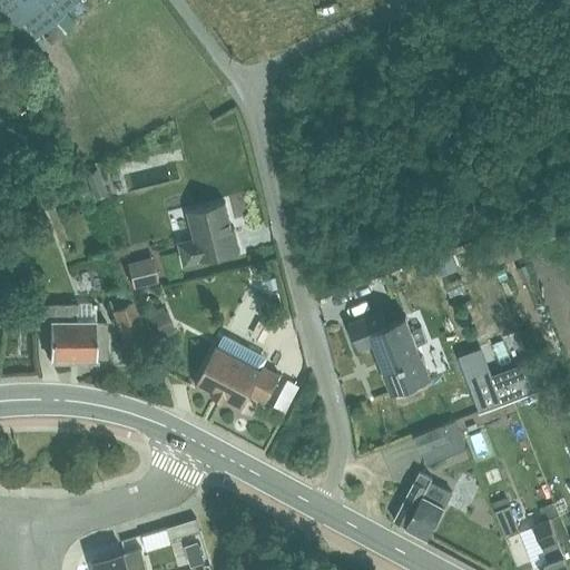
[(0,0),(0,20),(3,18),(28,46),(23,48),(32,59),(47,48),(39,38),(45,31),(48,35),(45,39),(50,43),(75,22),(66,13),(79,0),(0,0)]
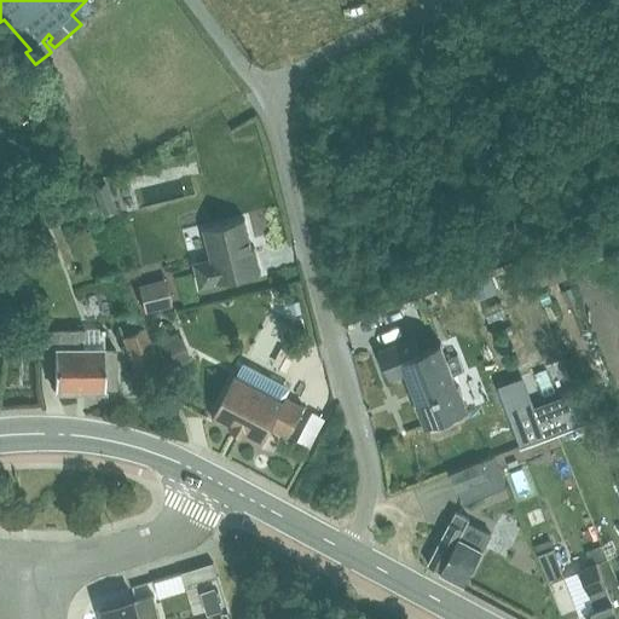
[(105,184),(92,189),(103,218),(117,212),(105,184)]
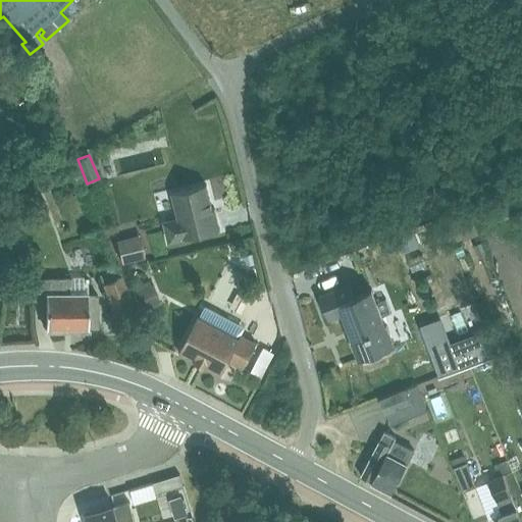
[(85,186),(73,156),(65,158),(75,189),(85,186)]
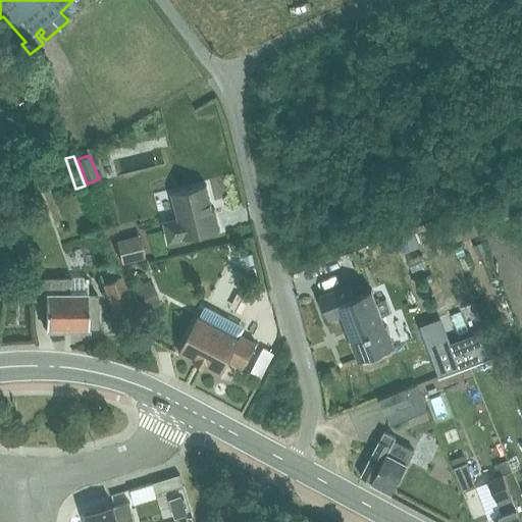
[(168,243),(220,230),(215,209),(212,210),(206,186),(171,194),(176,218),(163,222),(168,243)]
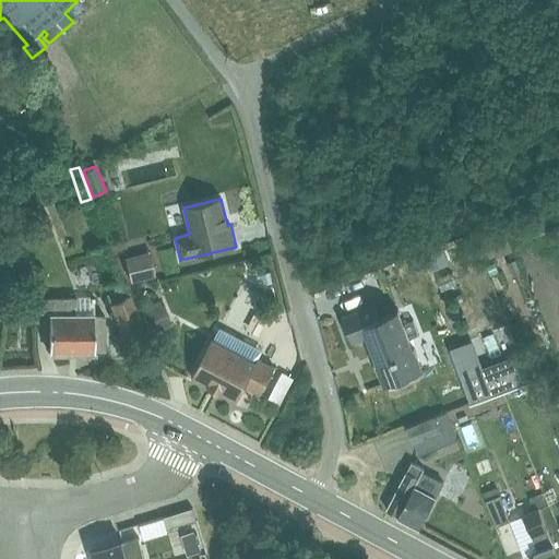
[(150,247),(121,252),(127,281),(155,275),(150,247)]
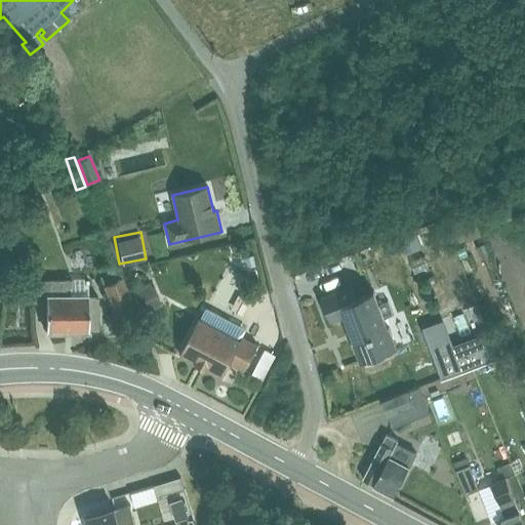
[(421,249),(414,232),(401,237),(404,244),(401,245),(404,255),(412,252),(413,253),(421,249)]
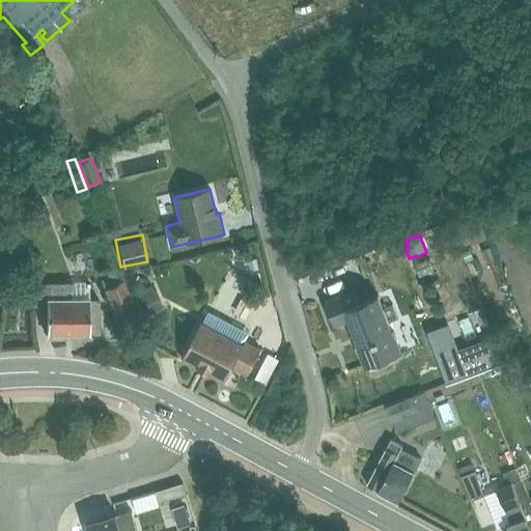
[(435,272),(429,260),(415,267),(420,277),(435,272)]
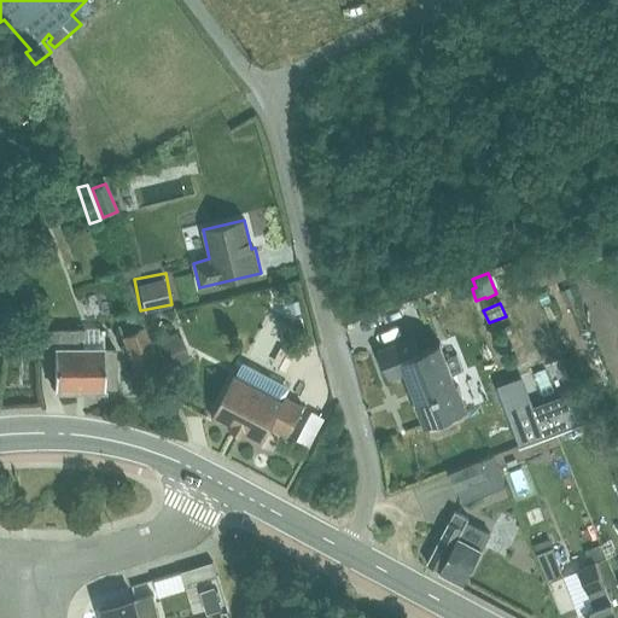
[(135,373),(133,374),(139,388),(141,386),(147,400),(168,390),(138,314),(124,319),(129,334),(121,338),(135,373)]
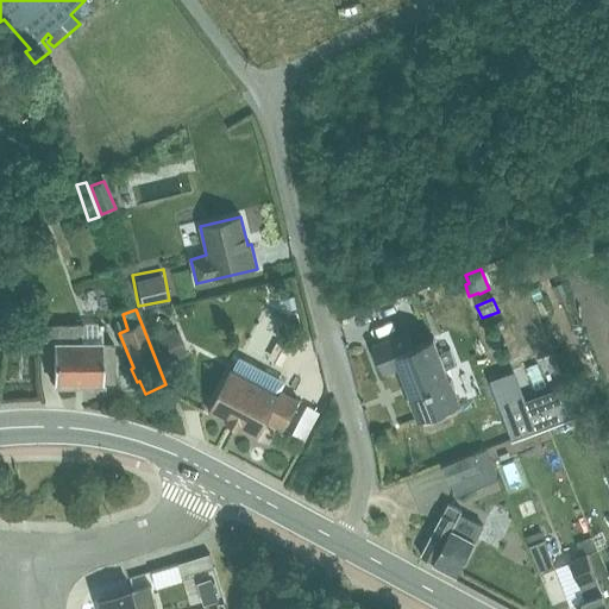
[(54,385),(101,385),(101,383),(113,383),(113,344),(101,344),(101,324),(81,324),(80,326),(37,326),(37,350),(54,350),(54,385)]
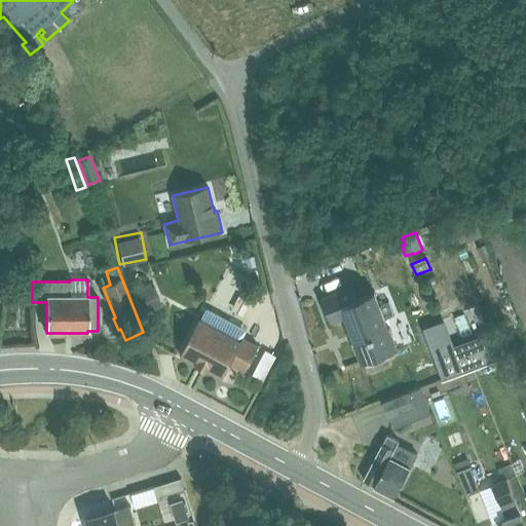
[(138,293),(146,313),(163,306),(155,286),(138,293)]
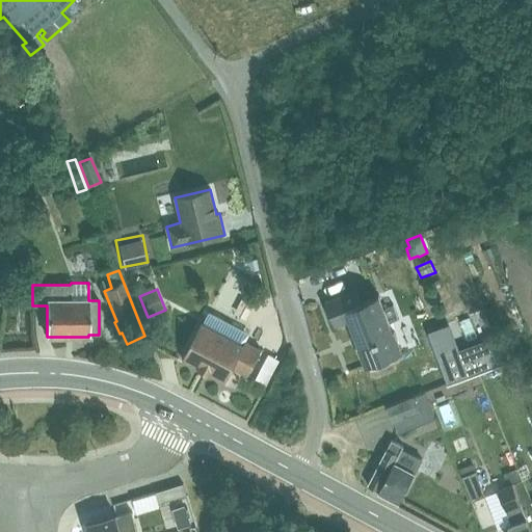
[(366,366),(403,351),(395,330),(394,331),(390,322),(399,318),(393,306),(386,309),(380,296),(361,303),(355,290),(325,301),(335,326),(349,321),(358,344),(357,345),(366,366)]
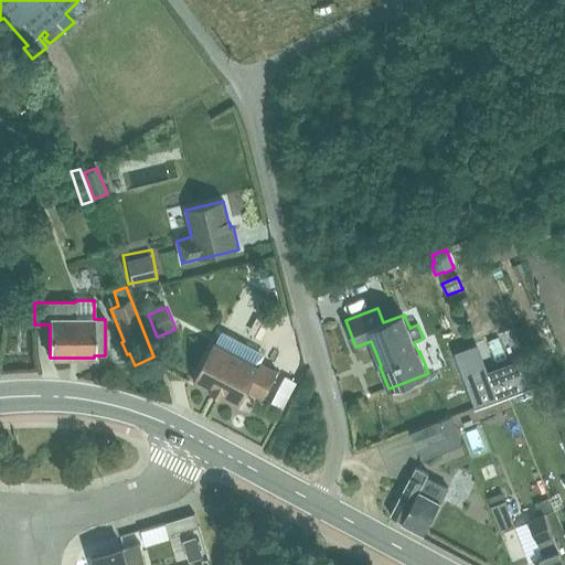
[(240,406),(247,391),(264,398),(278,372),(262,363),(266,354),(222,332),(215,344),(214,343),(204,363),(193,382),(240,406)]
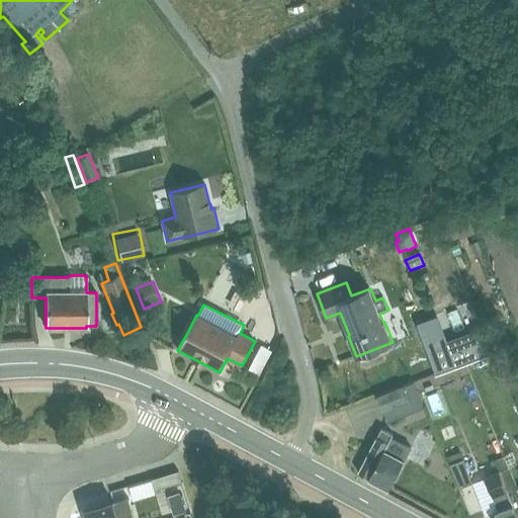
[(454,344),(436,351),(441,366),(460,359),(454,344)]
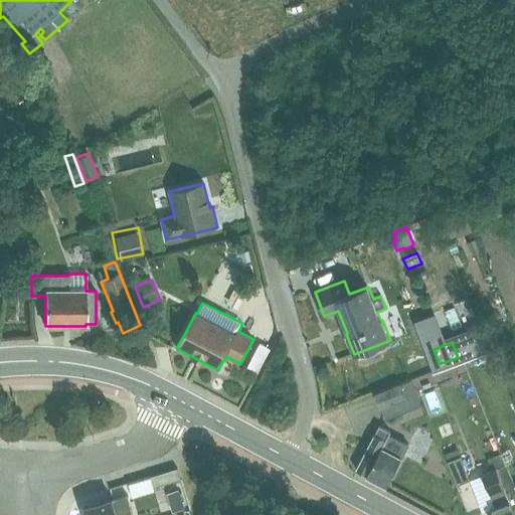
[(272,349),(260,343),(247,367),(259,373),(272,349)]
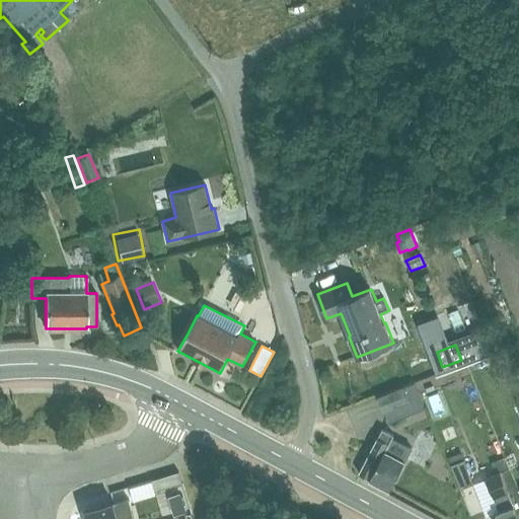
[(421,397),(415,383),(377,397),(383,413),(384,413),(421,397)]
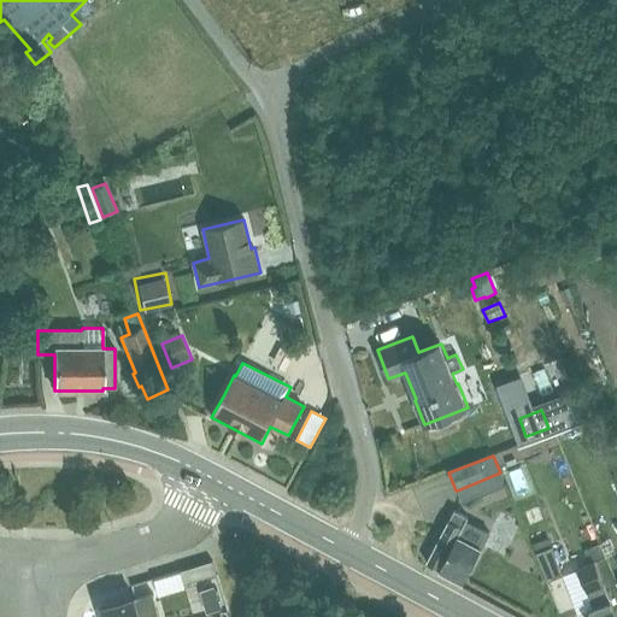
[(505,470),(510,493),(526,489),(521,466),(505,470)]
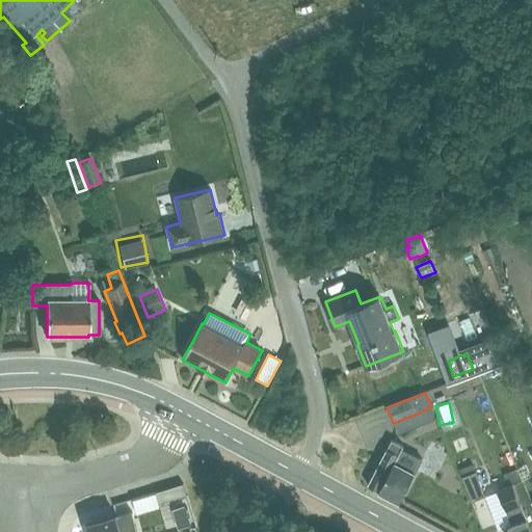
[(431,407),(394,423),(398,433),(435,419),(431,407)]
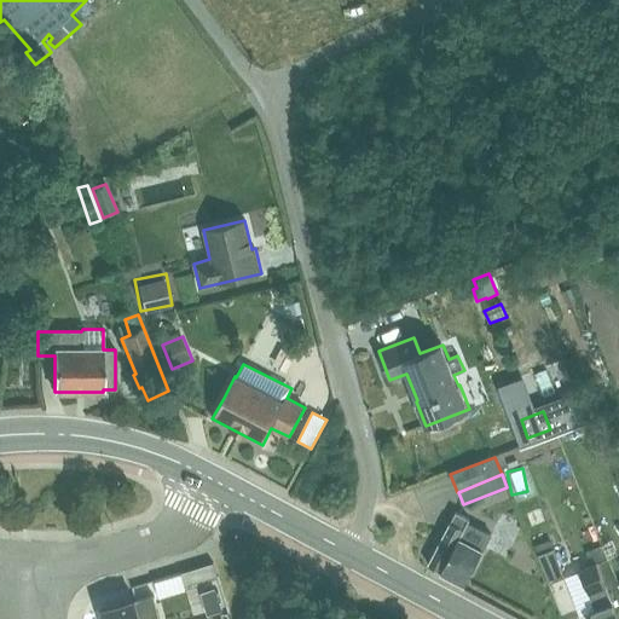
[(428,565),(464,584),(467,580),(491,534),(468,522),(470,520),(456,512),(428,565)]
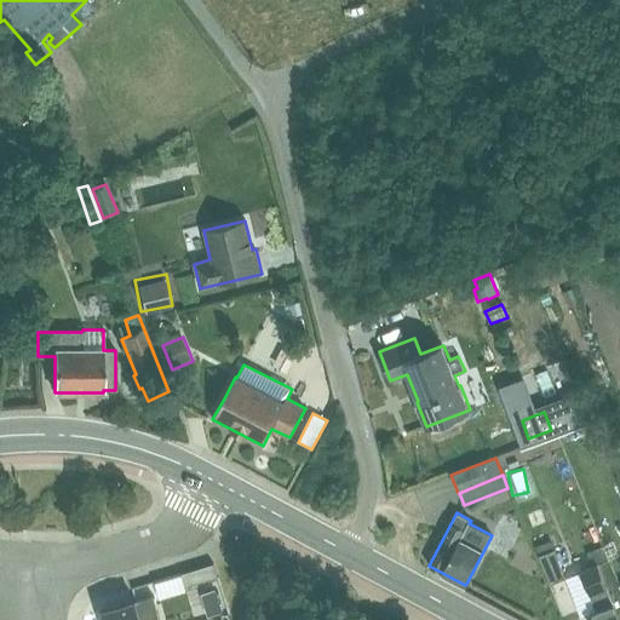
[(550,540),(535,547),(550,584),(566,578),(550,540)]
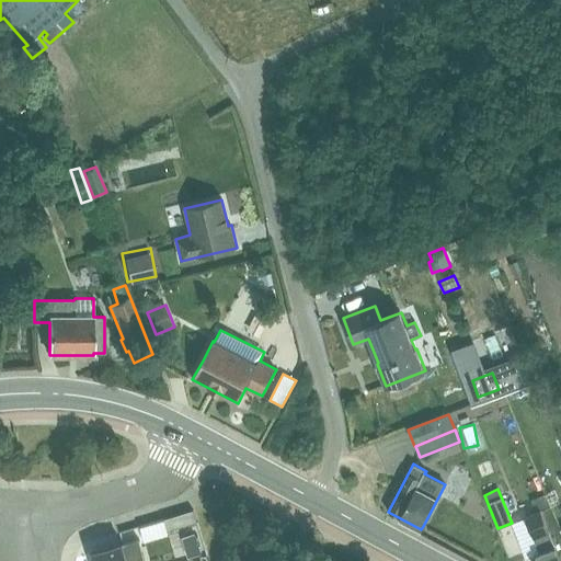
[(536,512),(540,510),(550,507),(545,494),(530,501),(536,512)]
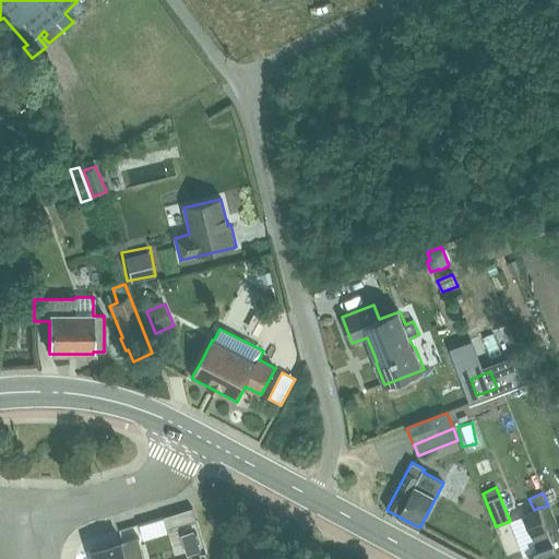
[(533,558),(558,558),(538,508),(534,510),(523,515),(536,549),(531,552),(533,558)]
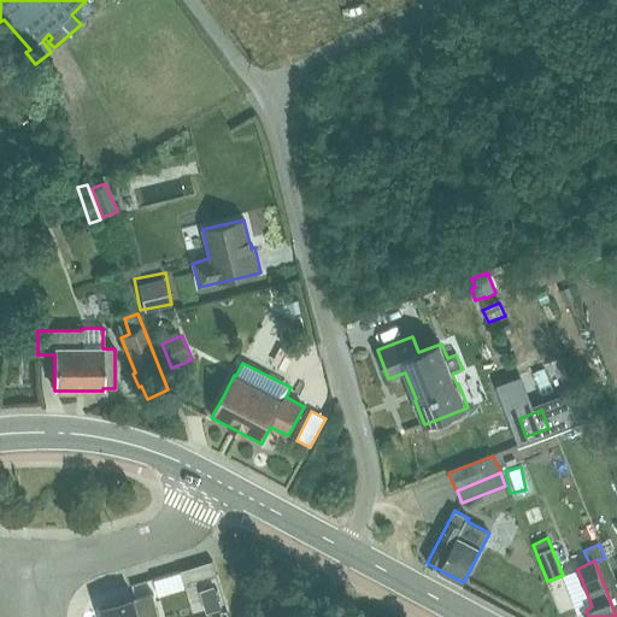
[(213,582),(198,586),(205,612),(219,609),(213,582)]
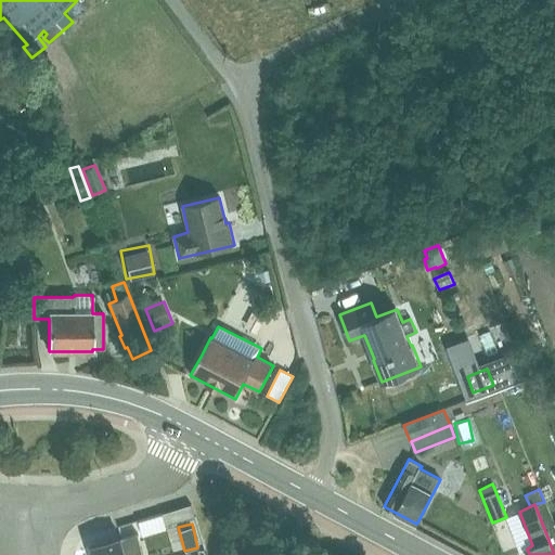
[(126,554),(121,538),(91,546),(91,549),(92,547),(93,554),(126,554)]
